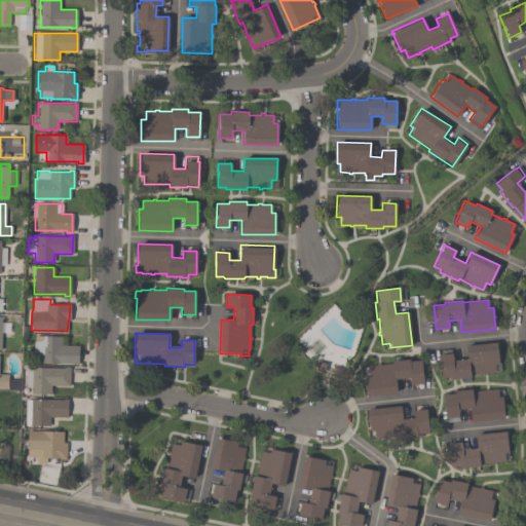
[(78,345),(78,365),(72,365),(72,363),(36,363),(36,354),(33,354),(33,341),(34,341),(34,336),(61,336),(61,345),(78,345)]
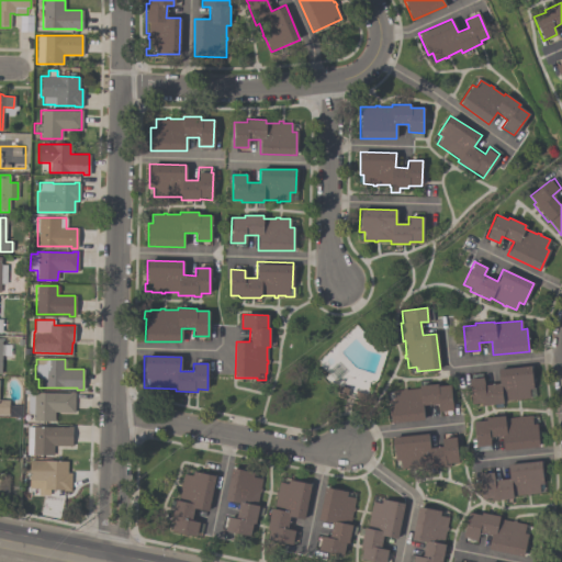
[(529,397),(518,398),(519,400),(515,401),(515,398),(503,401),(503,403),(480,406),(480,403),(472,404),(469,379),(482,377),(483,385),(498,383),(497,369),(530,366),(532,389),(528,389),(529,397)]
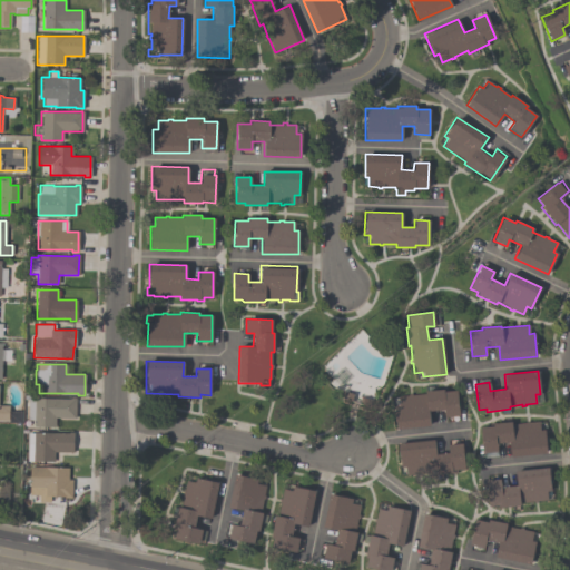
[(395,429),(394,405),(397,405),(397,396),(408,395),(406,394),(411,394),(411,395),(424,394),(424,391),(443,389),(443,392),(457,390),(459,416),(444,418),(443,410),(428,411),(429,425),(395,429)]
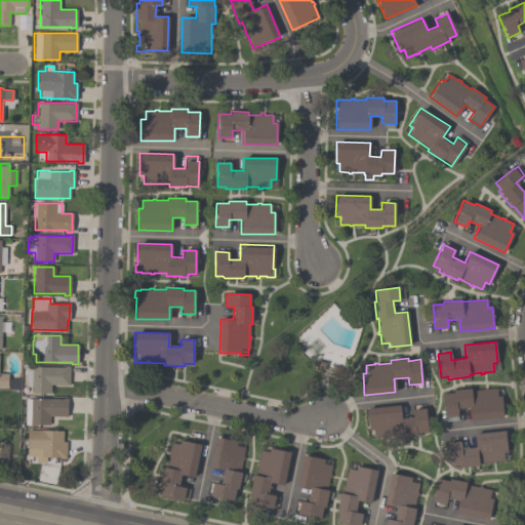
[(50,394),(31,394),(31,387),(26,387),(26,368),(31,369),(31,367),(64,367),(64,366),(69,366),(69,385),(50,385),(50,394)]
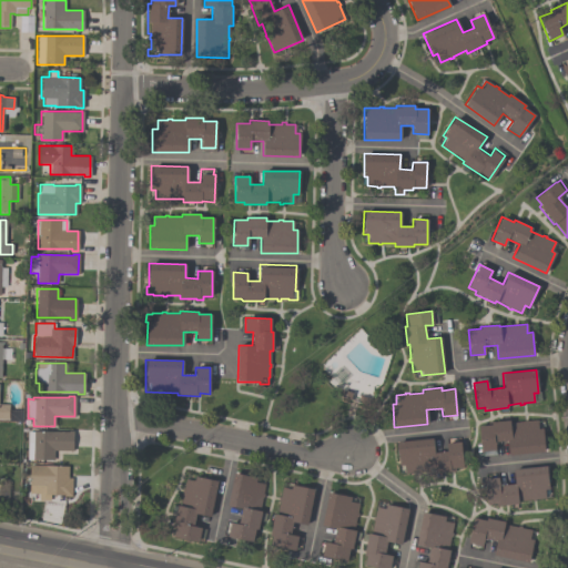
[(0,404),(0,421),(9,421),(9,405),(0,404)]
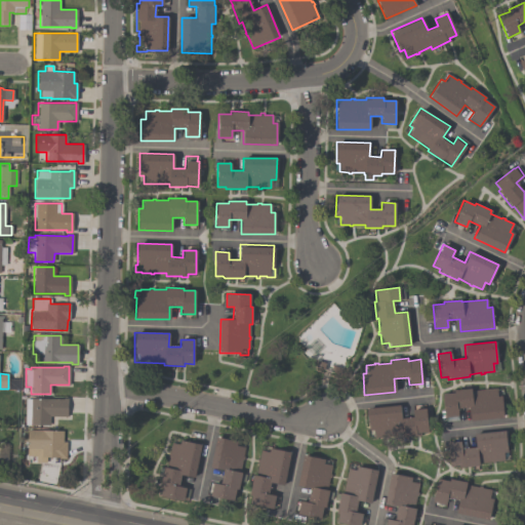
[(502,417),(470,420),(469,407),(456,408),(457,415),(444,417),(442,393),(453,393),(453,390),(471,389),(471,391),(496,388),(496,396),(501,396),(502,417)]
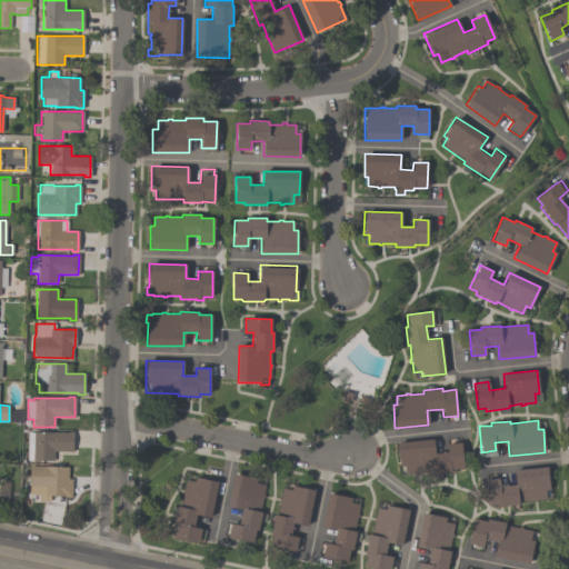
[(27,460),(27,432),(32,432),(32,431),(72,431),(72,451),(53,451),(53,460),(32,460),(27,460)]
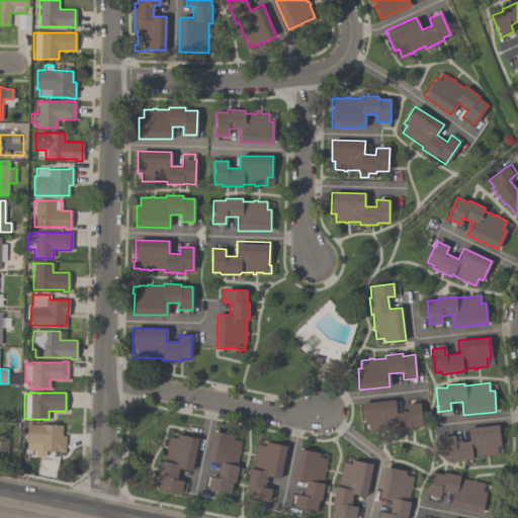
[(421,426),(414,427),(414,429),(393,431),(393,429),(380,430),(380,431),(377,431),(368,431),(367,424),(363,424),(361,403),(395,400),(396,412),(407,412),(406,404),(419,403),(421,426)]
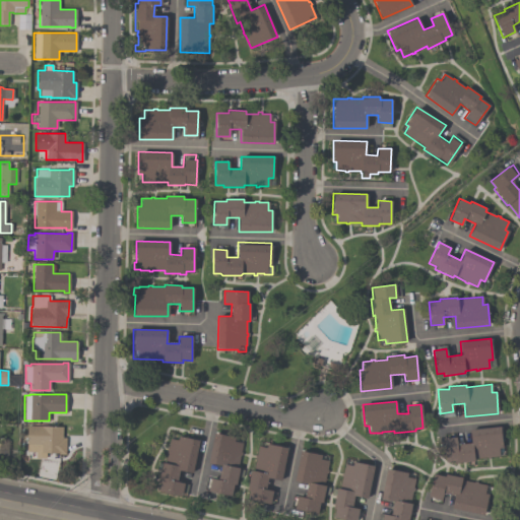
[(62,427),(62,438),(65,438),(65,454),(58,454),(58,452),(45,452),(45,458),(35,458),(35,452),(26,451),(26,426),(62,427)]
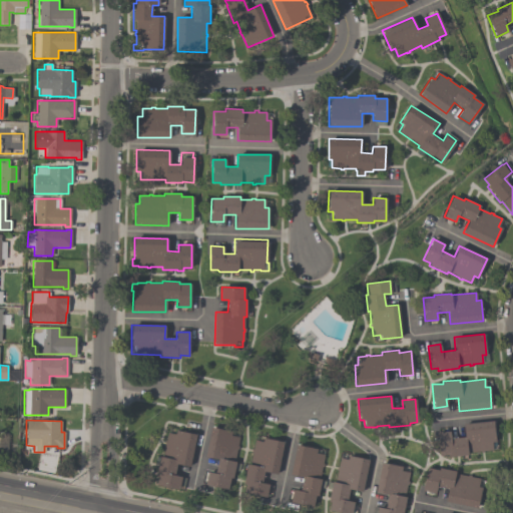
[(463,424),(493,421),(495,442),(490,442),(491,450),(482,451),(483,452),(480,452),(480,451),(467,452),(468,455),(447,457),(447,454),(439,455),(437,432),(450,431),(450,438),(464,437),(463,424)]
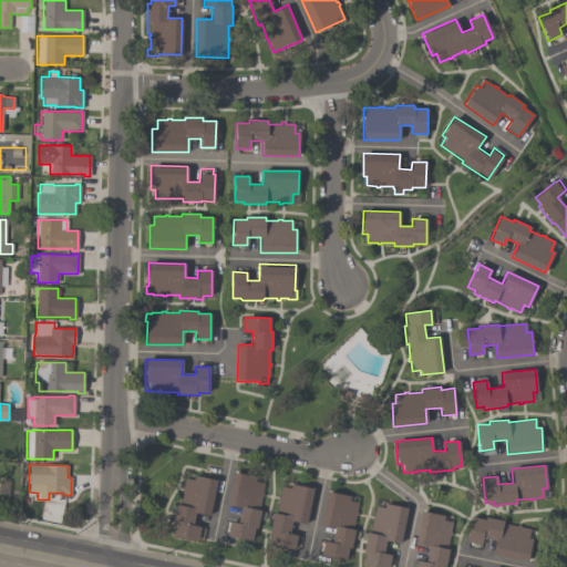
[(264,483),(258,511),(260,511),(256,533),(254,532),(251,542),(226,536),(229,522),(237,523),(240,508),(226,505),(233,472),(256,477),(255,481),(264,483)]
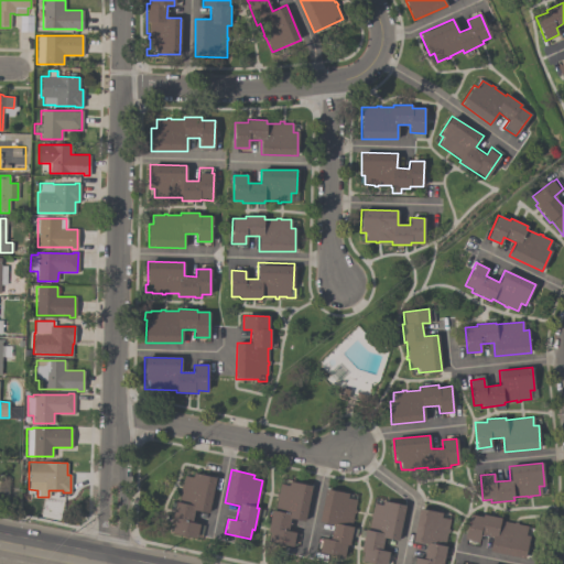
[(208,512),(194,510),(192,522),(199,524),(196,538),(171,533),(174,520),(172,520),(175,501),(179,502),(181,489),(180,488),(181,485),(182,485),(184,475),(193,477),(193,473),(216,477),(208,512)]
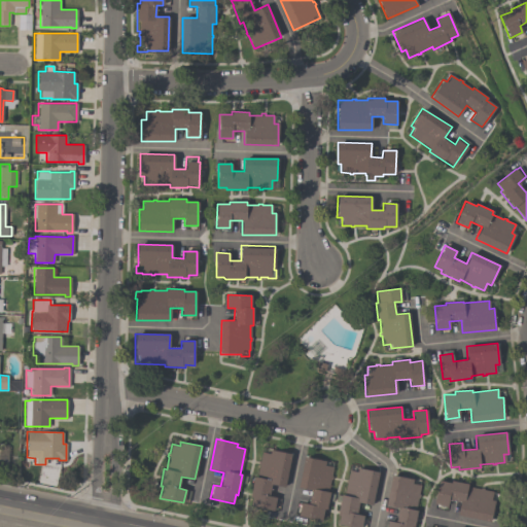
[(285,487),(271,485),(269,496),(276,497),(274,511),(250,506),(252,494),(250,493),(253,477),(256,478),(258,464),(257,464),(258,461),(259,461),(260,452),(270,454),(271,449),(291,453),(285,487)]
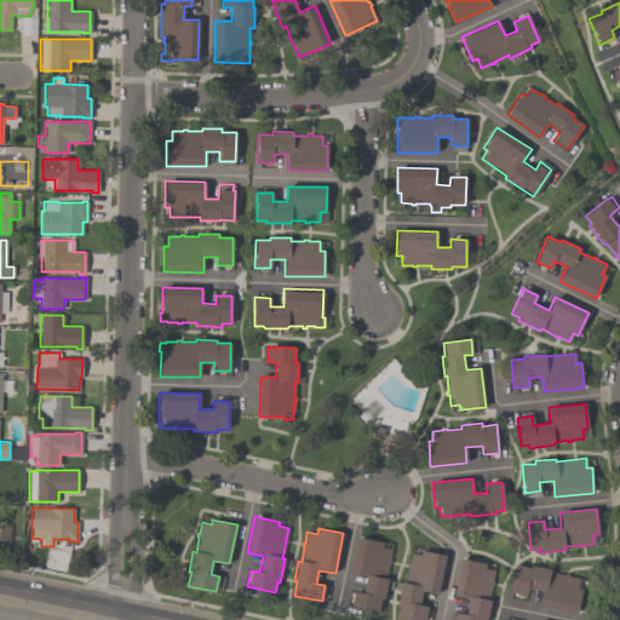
[(355,591),(363,593),(366,577),(350,573),(357,538),(383,543),(382,547),(391,550),(385,579),(388,579),(383,603),(380,603),(378,613),(351,607),(355,591)]
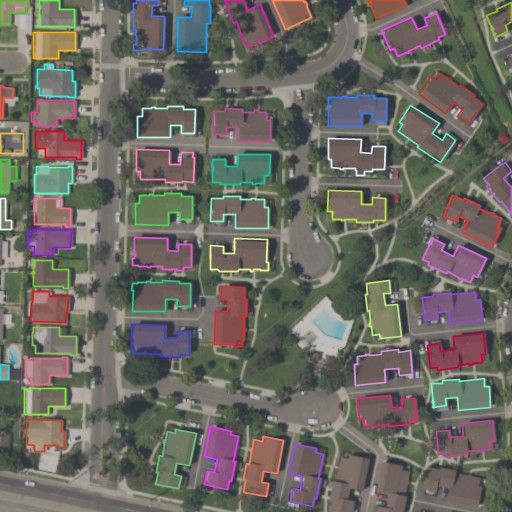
[(339,456),(346,458),(347,454),(368,459),(361,491),(348,488),(346,499),(352,501),(349,511),(343,511),(328,509),(330,497),(328,497),(331,480),(333,481),(336,469),(335,469),(335,466),(337,466),(339,456)]
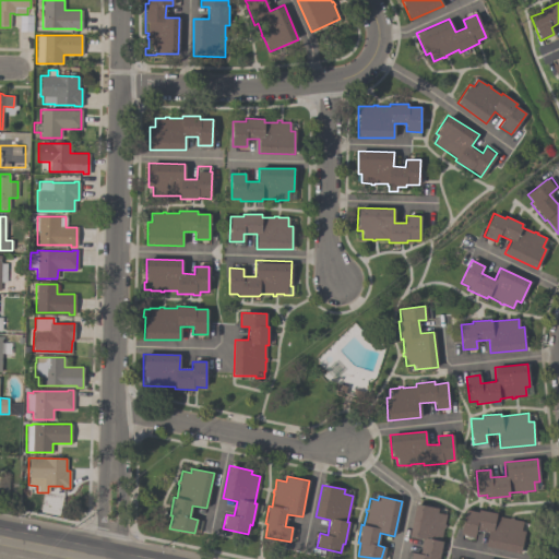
[(445,515),(443,523),(444,524),(444,528),(442,527),(439,540),(442,542),(438,558),(409,558),(412,552),(419,554),(423,538),(407,535),(415,503),(438,509),(437,513),(445,515)]
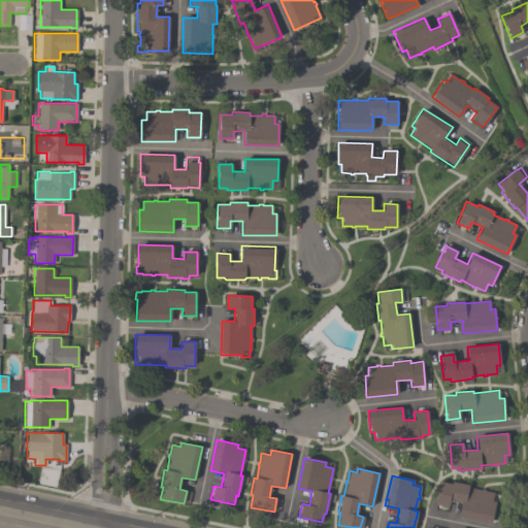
[(458,516),(460,502),(449,500),(448,507),(434,504),(439,482),(451,484),(452,482),(468,485),(468,488),(481,490),(481,489),(484,489),(484,490),(493,492),(492,500),(496,501),(492,522),(458,516)]
